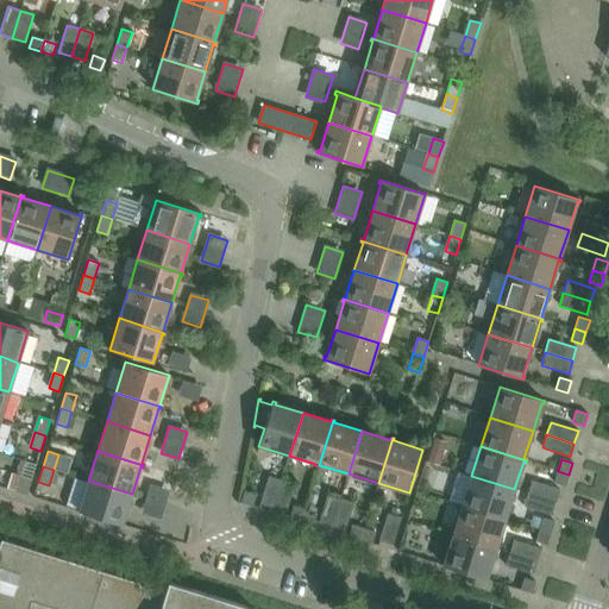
[(565,487),(569,475),(558,471),(554,483),(565,487)]
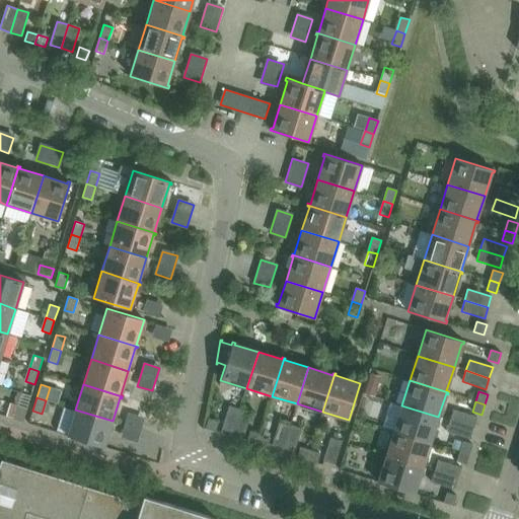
[(22,422),(27,409),(18,405),(13,420),(22,422)]
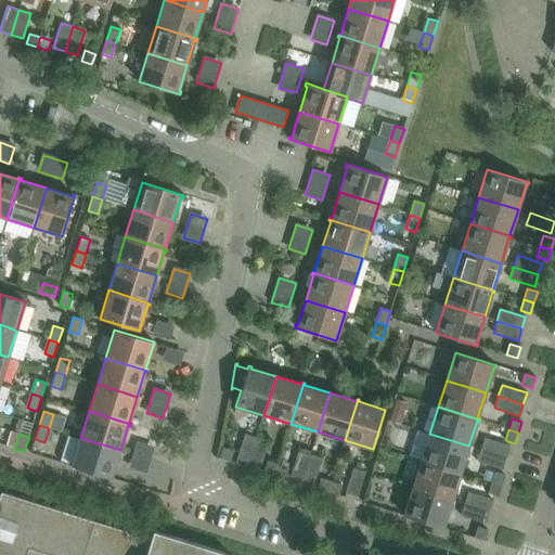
[(249,463),(257,438),(245,434),(237,460),(249,463)]
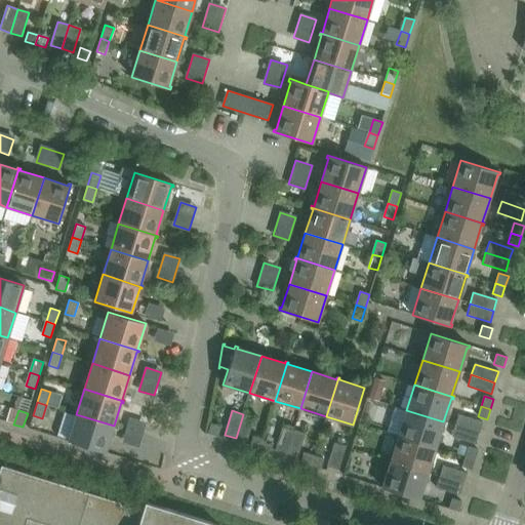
[(436,446),(443,421),(406,410),(398,436),(438,448),(438,446),(436,446)]
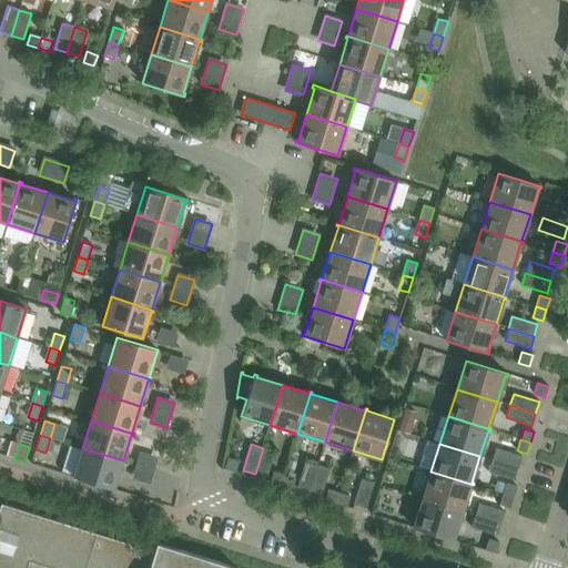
[(114,487),(123,460),(82,448),(73,477),(115,490),(117,488),(114,487)]
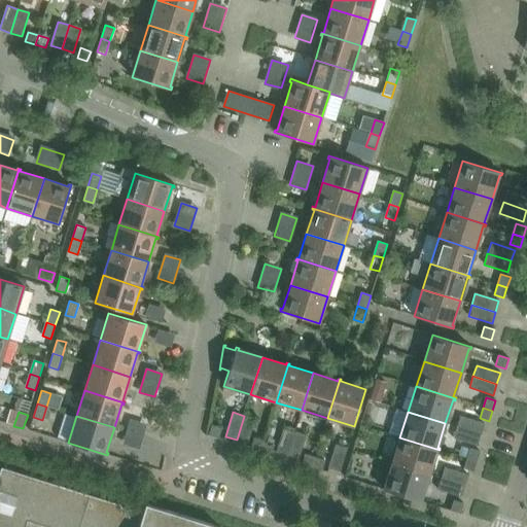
[(247,443),(254,419),(244,416),(237,440),(247,443)]
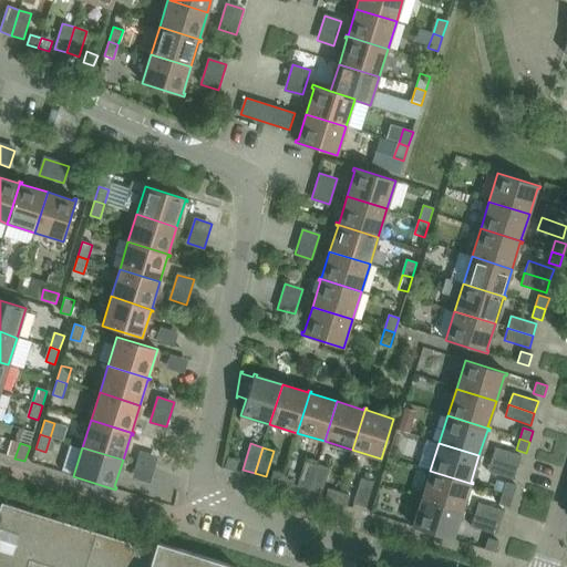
[(517,467),(521,455),(495,447),(492,460),(517,467)]
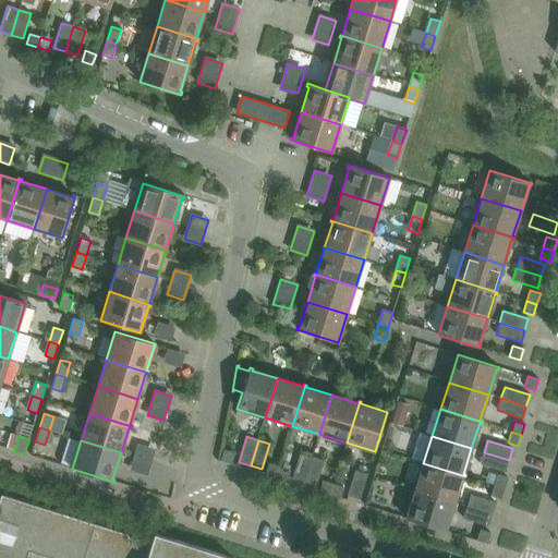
[(140,444),(132,469),(149,474),(157,449),(140,444)]
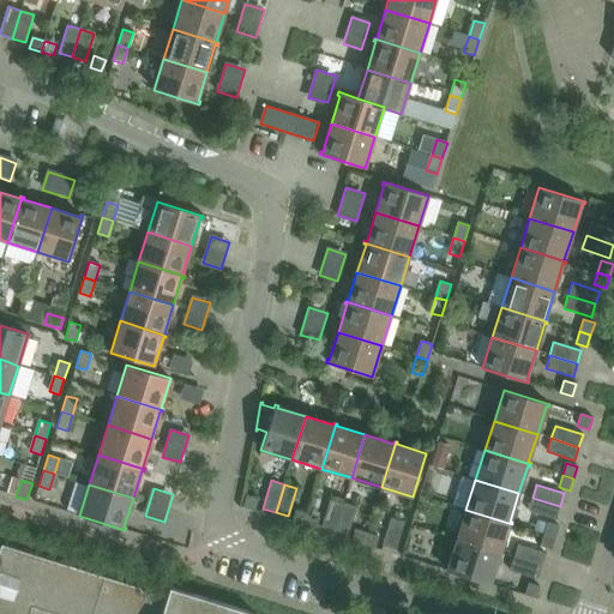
[(254,511),(258,499),(247,495),(244,507),(254,511)]
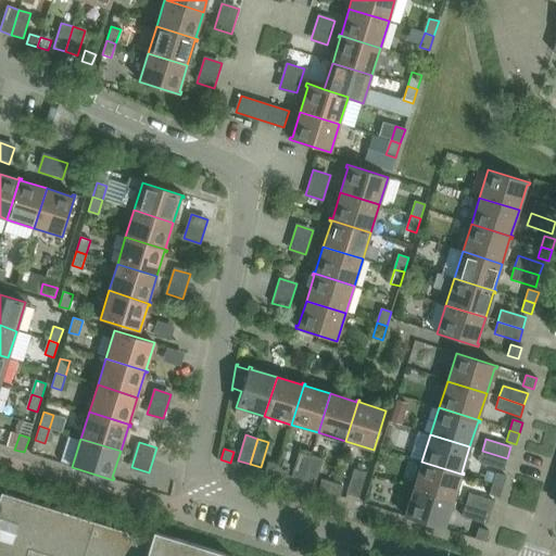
[(503,470),(507,458),(482,451),(478,463),(503,470)]
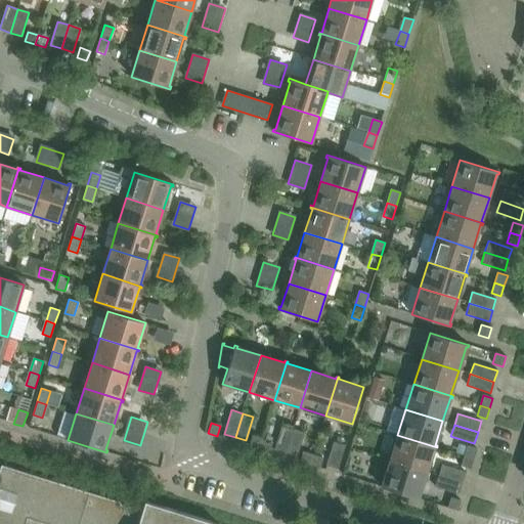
[(286,452),(293,429),(282,426),(274,449),(286,452)]
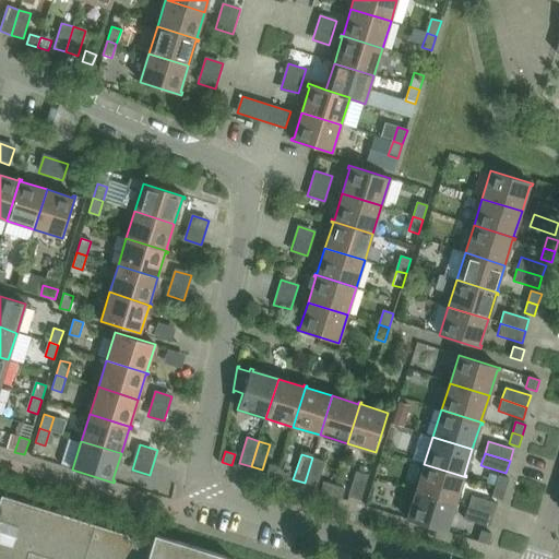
[(317,487),(324,462),(312,458),(305,483),(317,487)]
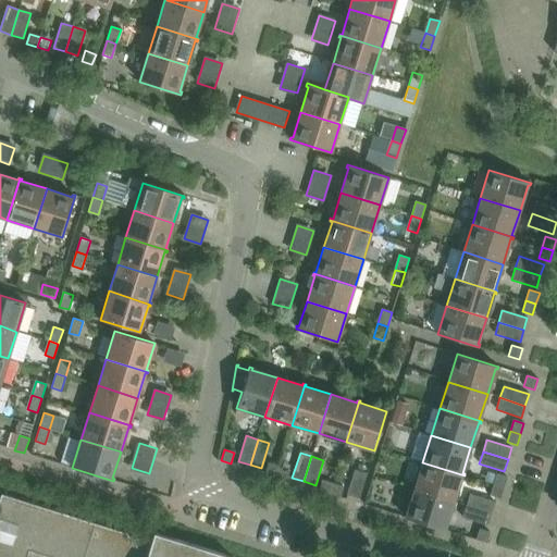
[(454,502),(461,477),(463,477),(465,475),(422,462),(415,490),(454,502)]
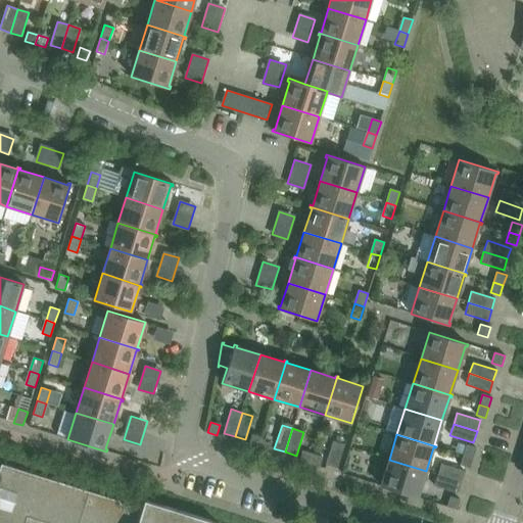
[(258,447),(262,438),(251,435),(248,444),(258,447)]
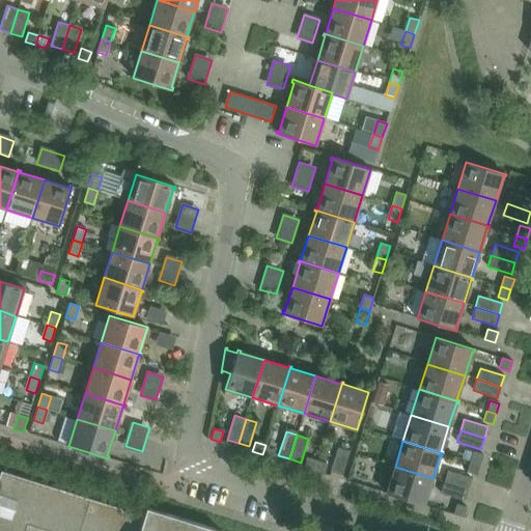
[(273,458),(276,448),(266,445),(262,454),(273,458)]
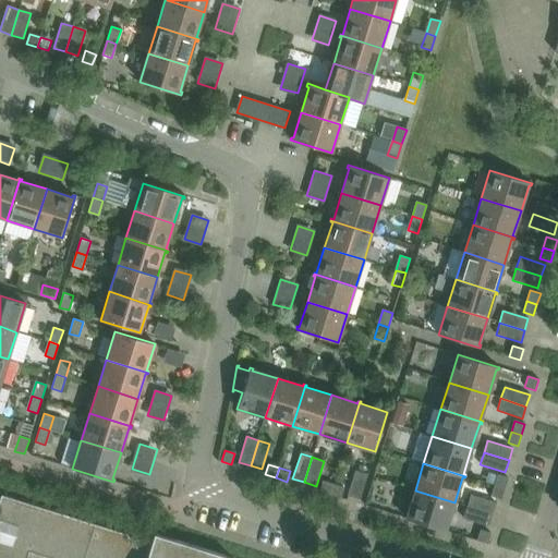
[(360,499),(367,474),(355,471),(348,496),(360,499)]
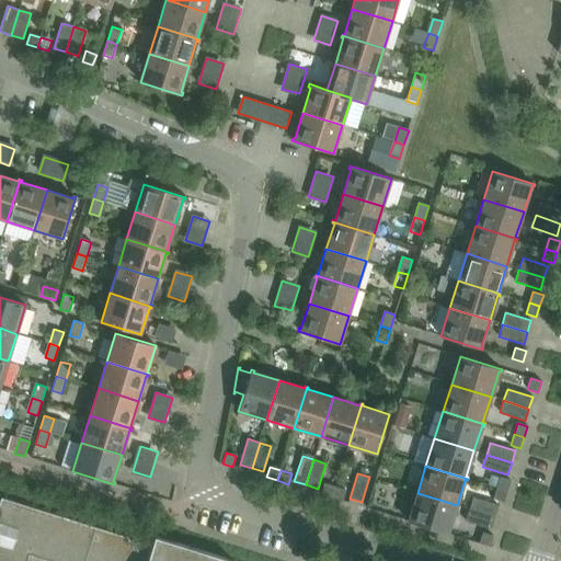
[(507,491),(511,481),(501,477),(496,488),(507,491)]
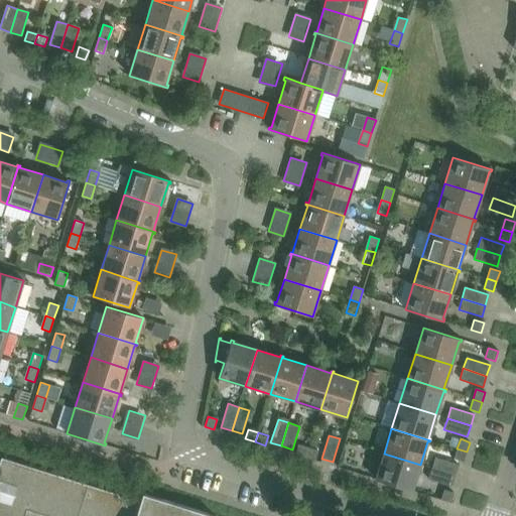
[(305,458),(308,447),(298,444),(295,455),(305,458)]
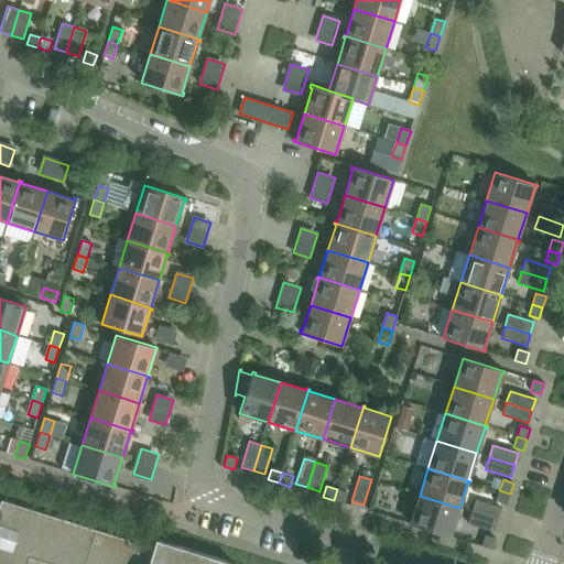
[(345,503),(348,492),(337,489),(334,500),(345,503)]
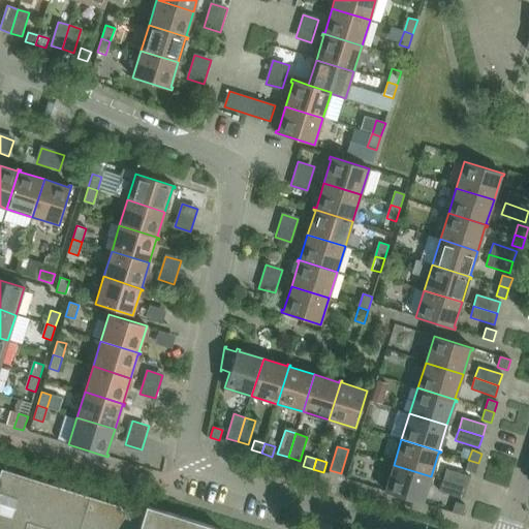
[(475,473),(478,463),(468,460),(465,470),(475,473)]
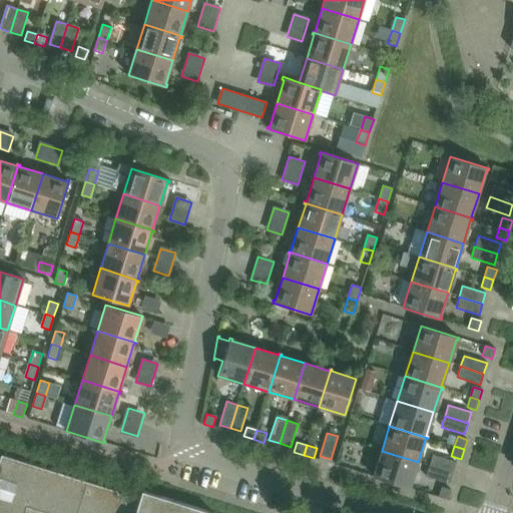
[(411,486),(418,462),(382,451),(374,477),(412,489),(413,486),(411,486)]
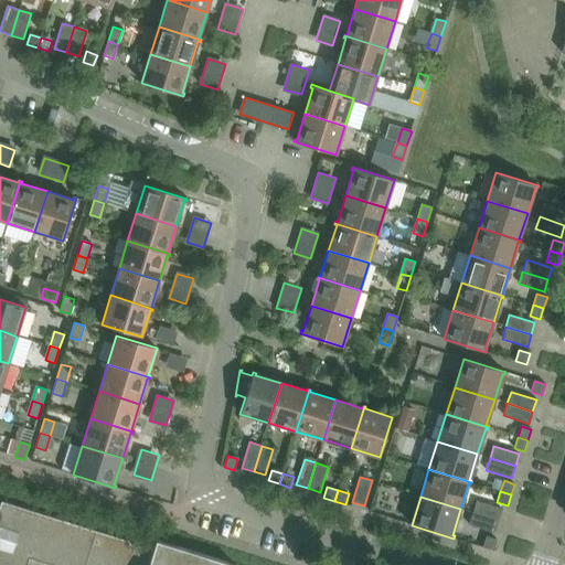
[(148,564),(153,551),(129,543),(129,541),(1,501),(0,505),(0,564),(28,564),(30,560),(48,564),(148,564)]
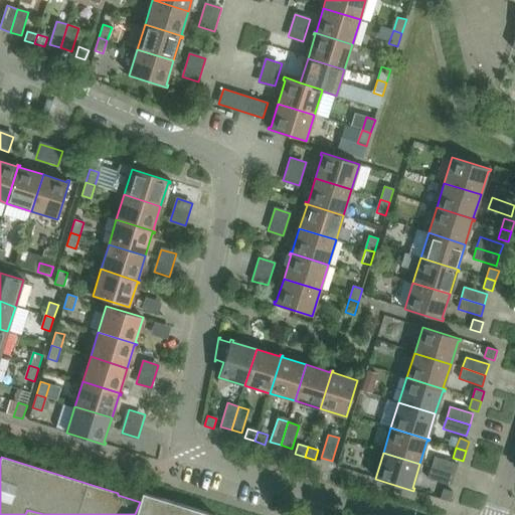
[(454,475),(458,464),(435,457),(431,468),(454,475)]
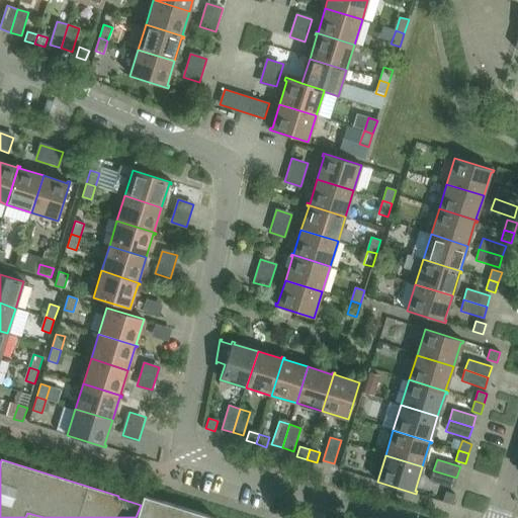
[(453,489),(456,478),(433,470),(430,482),(453,489)]
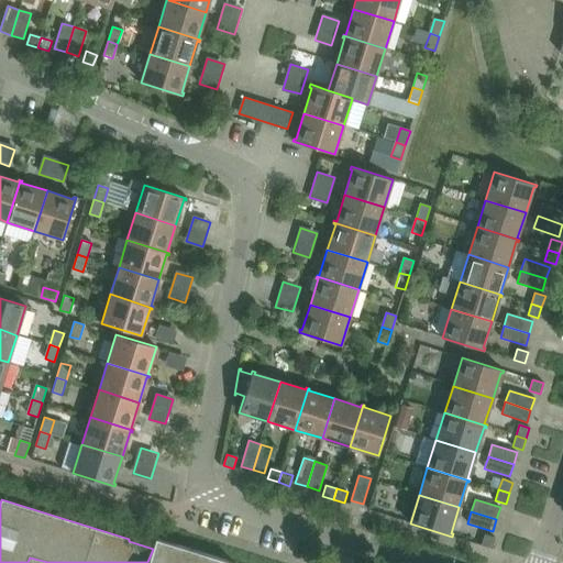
[(492,549),(495,538),(485,534),(481,545),(492,549)]
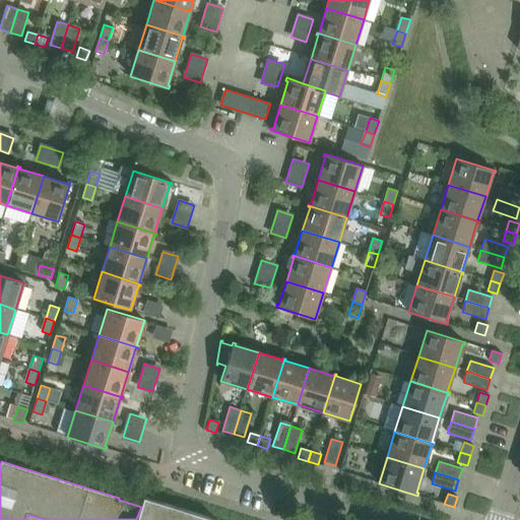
[(215,519),(144,498),(141,507),(136,519),(215,519)]
